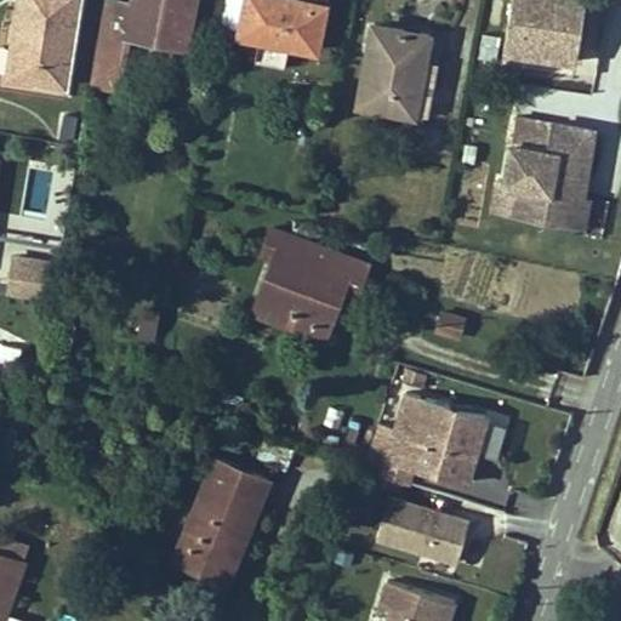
[(67,85),(79,0),(22,0),(17,30),(21,32),(20,39),(13,38),(7,77),(67,85)]
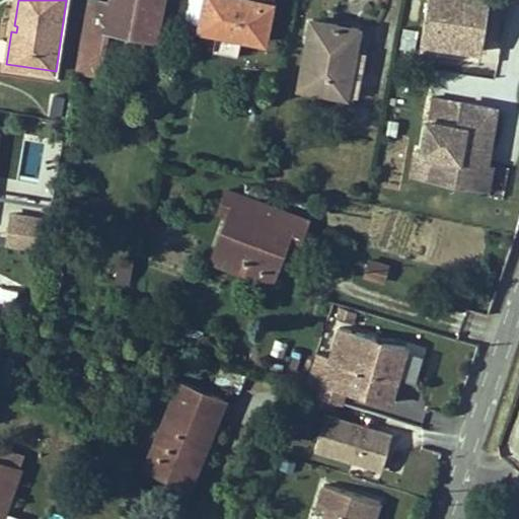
[(97,0),(87,0),(78,51),(96,55),(102,50),(107,25),(155,34),(162,0),(110,0),(110,3),(97,0)]
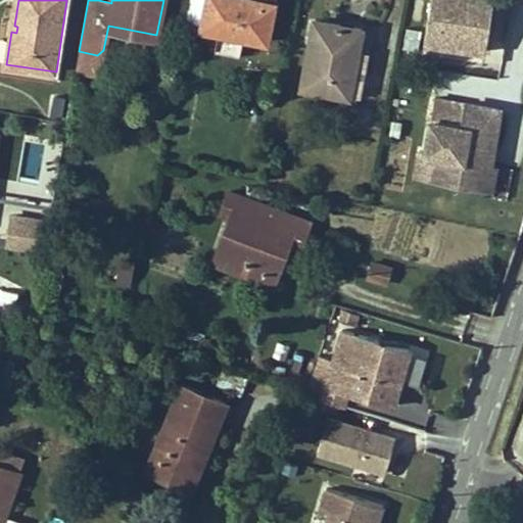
[(239,57),(243,37),(268,41),(275,2),(264,0),(206,0),(201,28),(219,32),(215,52),(239,57)]
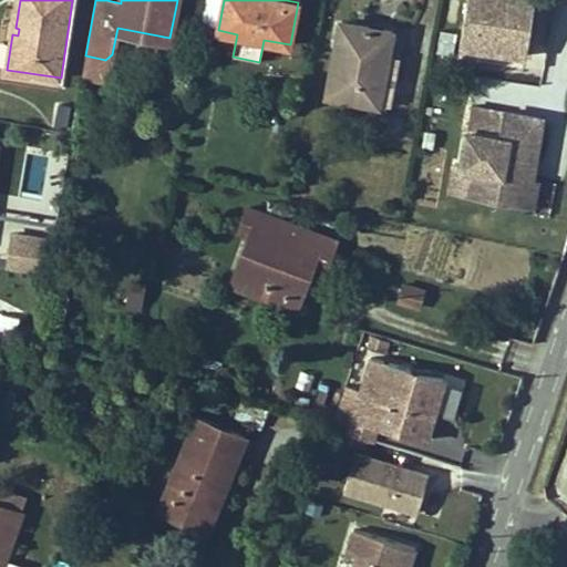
[(467,0),(460,44),(526,54),(535,0),(467,0)]
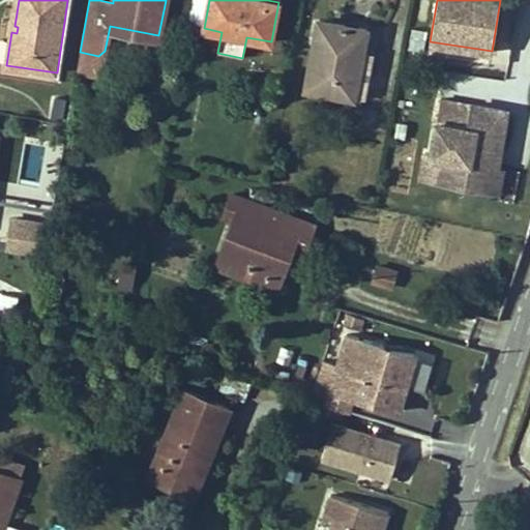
[(366,29),(319,20),(305,89),(354,97),(366,29)]
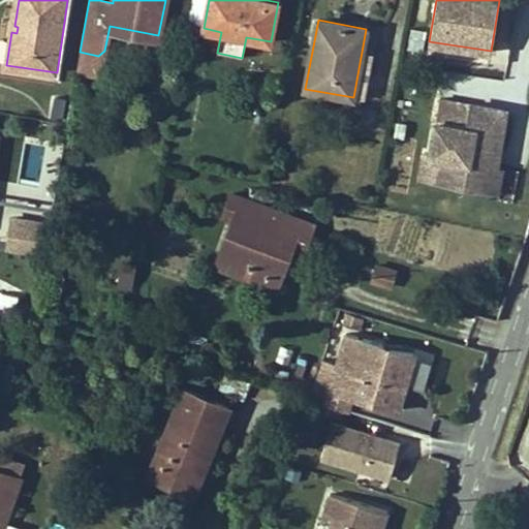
[(408,49),(422,51),(425,31),(411,29),(408,49)]
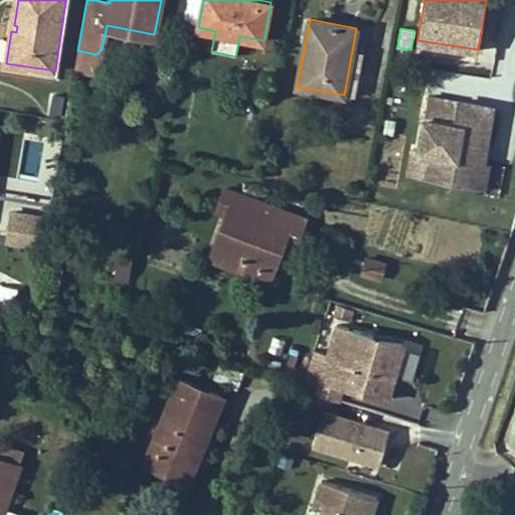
[(77,50),(74,69),(97,73),(102,49),(96,54),(77,50)]
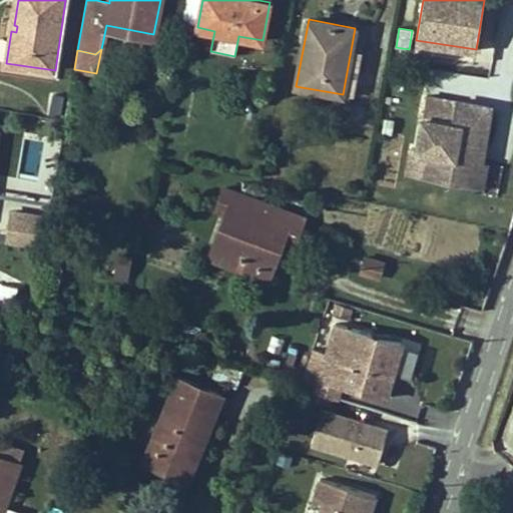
[(452,122),(456,102),(426,97),(422,117),(452,122)]
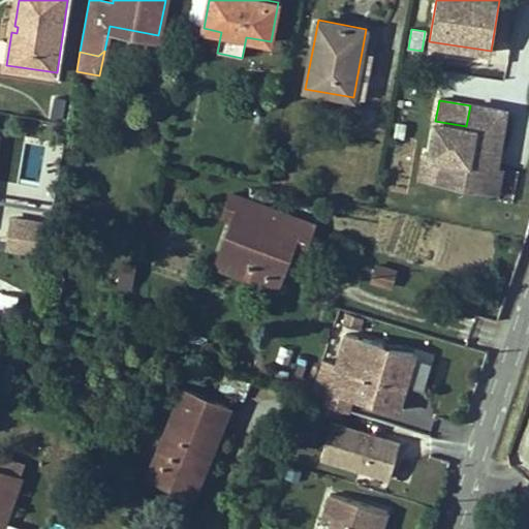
[(470,103),(470,105),(466,126),(435,121),(429,157),(424,156),(419,178),(480,189),(486,163),(480,162),(483,152),(497,155),(506,111),(470,103)]
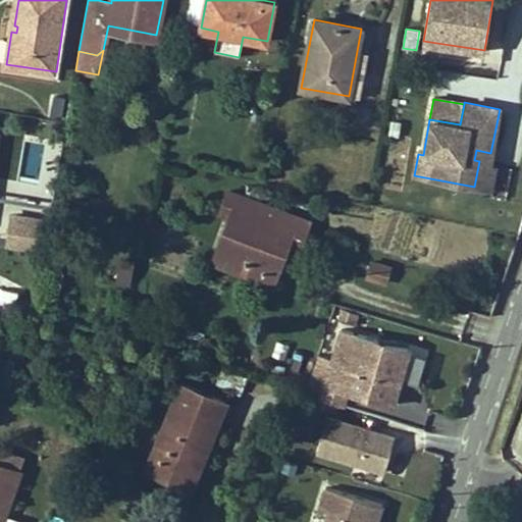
[(401,122),(392,120),(388,135),(398,137),(401,122)]
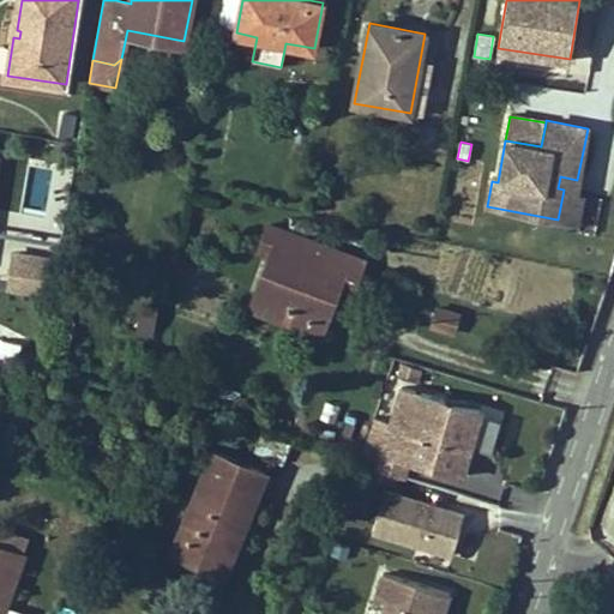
[(564,190),(558,220),(575,223),(581,193),(575,192),(577,180),(560,176),(558,188),(564,190)]
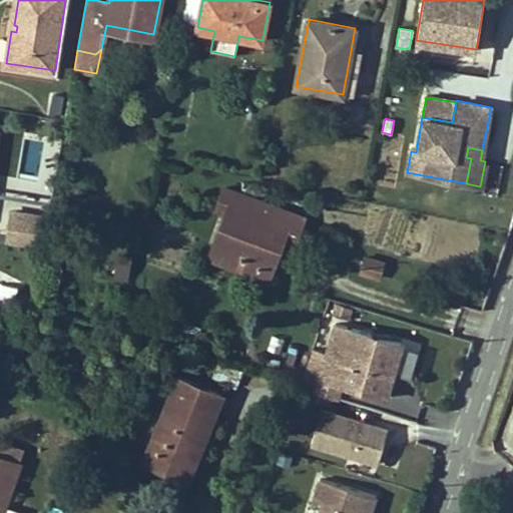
[(240,193),(224,187),(216,209),(225,212),(209,257),(269,278),(282,243),(283,241),(253,230),(262,207),(238,198),(240,193)]
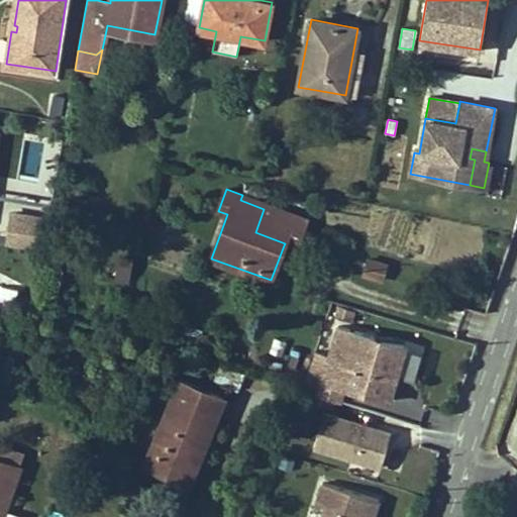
[(307,219),(242,195),(240,200),(264,209),(255,232),(285,243),(284,245),(295,249),(307,219)]
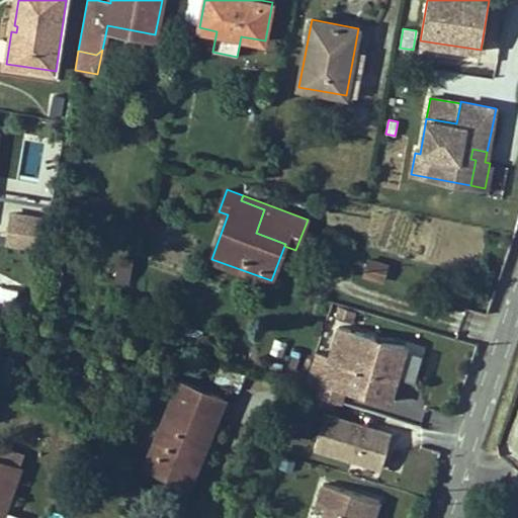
[(11,212),(7,243),(44,249),(50,219),(11,212)]
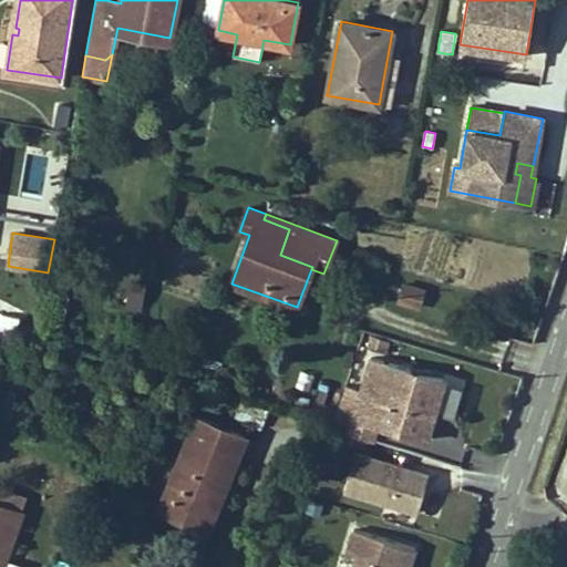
[(145,284),(131,281),(126,308),(141,310),(145,284)]
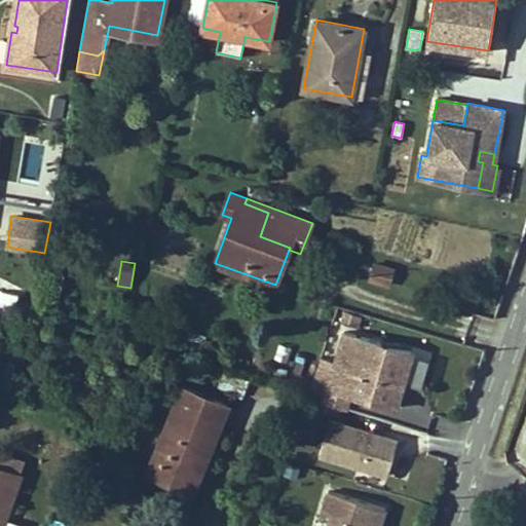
[(370,279),(388,285),(392,268),(375,263),(370,279)]
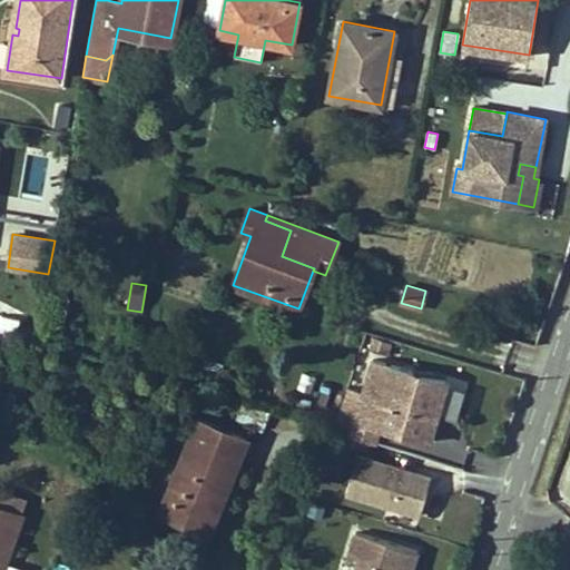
[(430,440),(446,382),(374,361),(364,393),(349,387),(333,430),(375,443),(381,425),(430,440)]
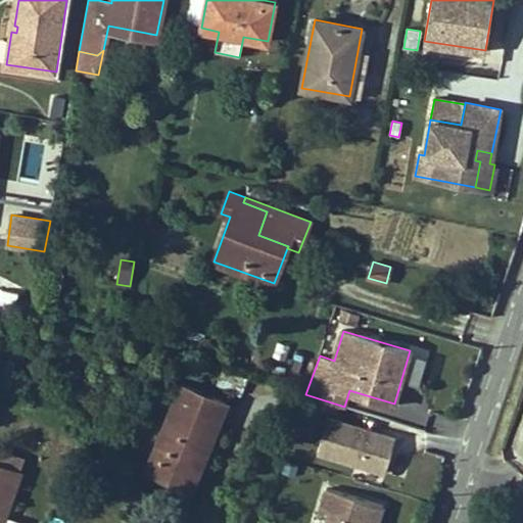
[(473,361),(477,350),(462,344),(458,354),(473,361)]
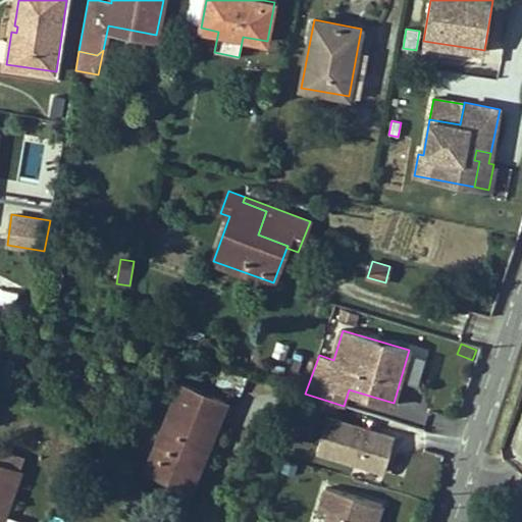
[(241,394),(247,378),(222,369),(217,384),(241,394)]
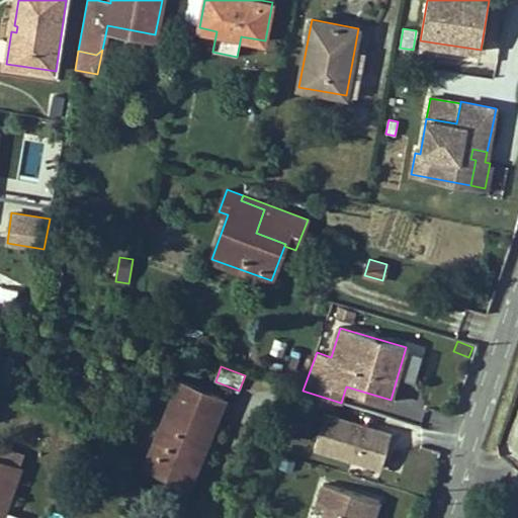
[(225,398),(180,379),(145,466),(189,485),(225,398)]
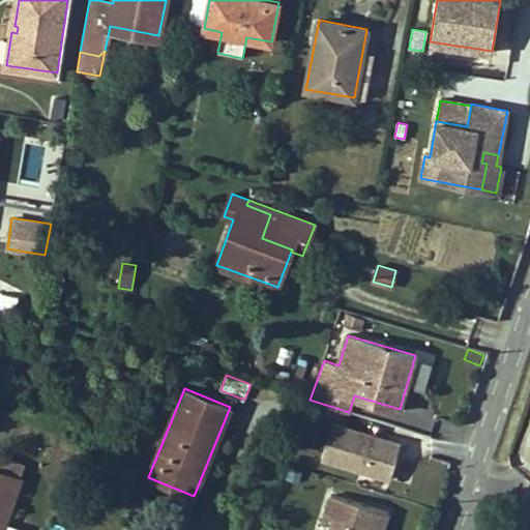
[(323,405),(321,412),(329,414),(331,408),(323,405)]
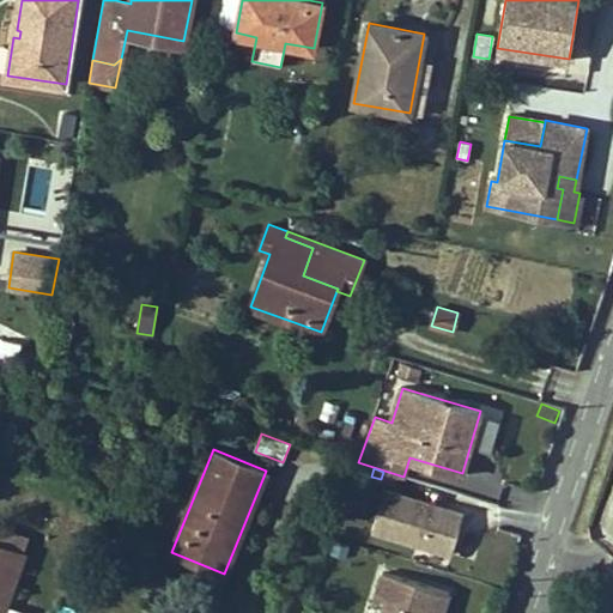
[(376,495),(381,479),(371,477),(365,491),(376,495)]
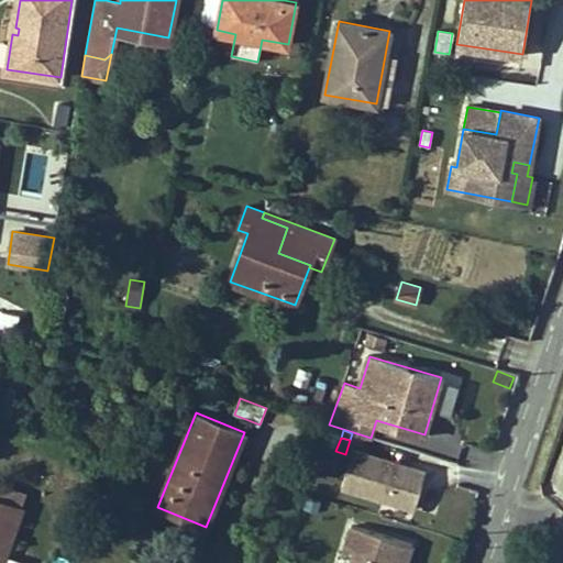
[(353,449),(342,486),(415,508),(427,471),(353,449)]
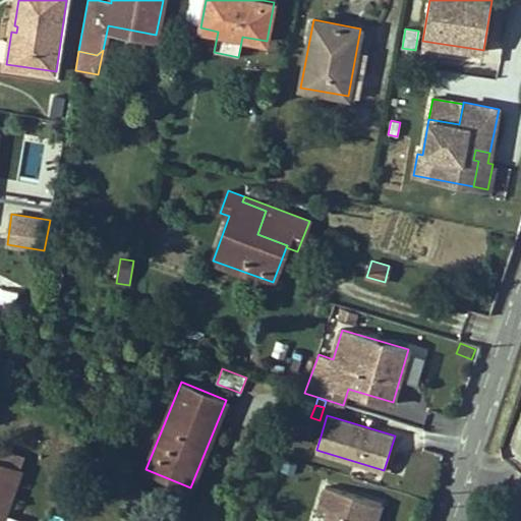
[(293,442),(307,446),(312,427),(298,423),(293,442)]
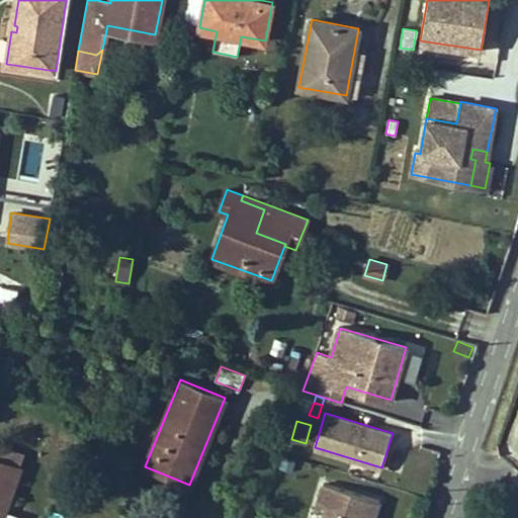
[(0,459),(0,517),(1,517),(20,467),(0,459)]
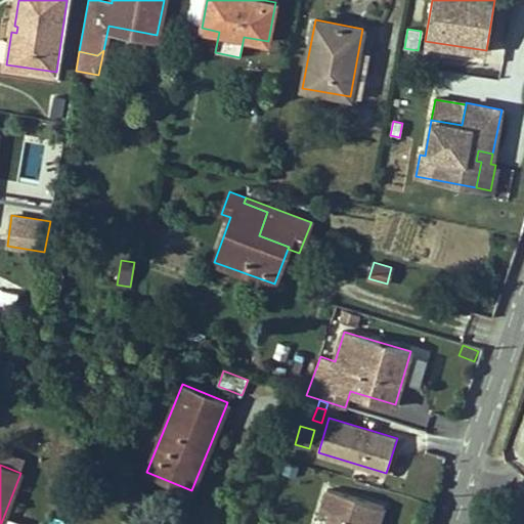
[(320,511),(329,513),(324,523),(378,523),(384,506),(326,488),(320,511)]
